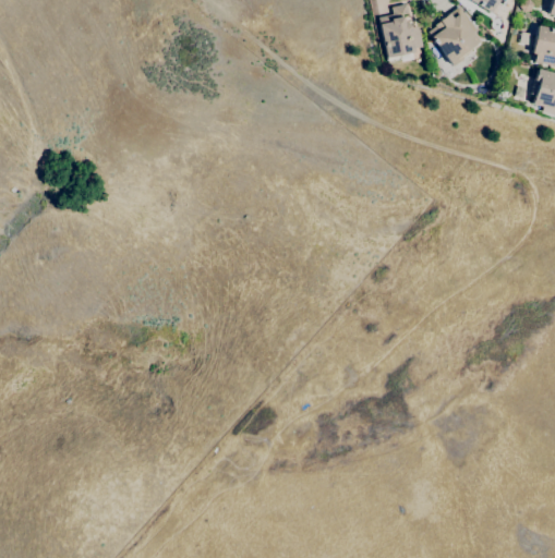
[(499,0),(492,13),(470,0),(499,0)]
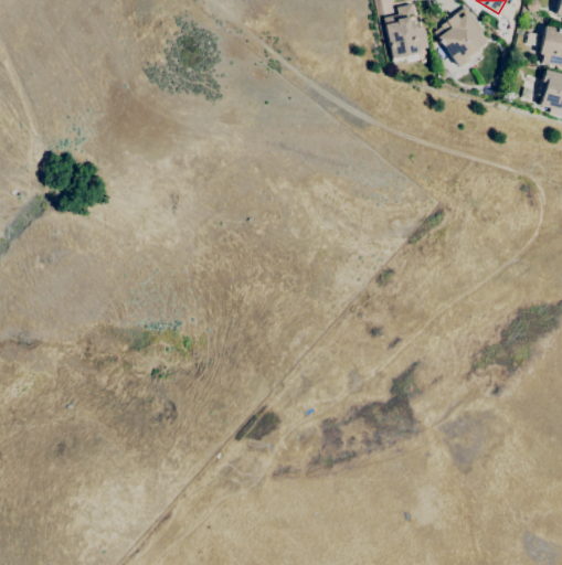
[(532,12),(528,7),(529,0),(538,0),(542,4),(539,11),(532,12)]
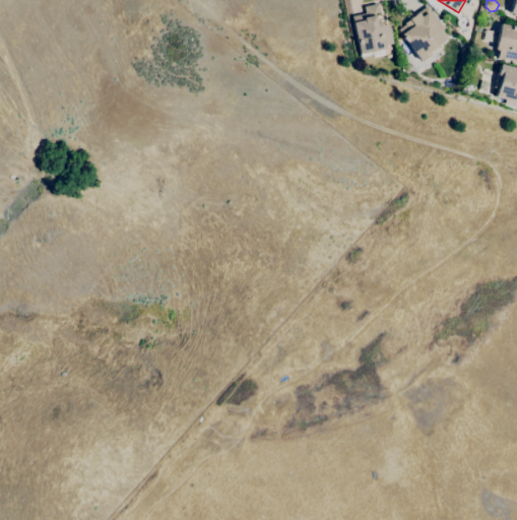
[(376,57),(375,51),(374,52),(375,55),(364,57),(363,54),(362,54),(354,16),(368,13),(366,6),(380,3),(381,12),(376,13),(378,21),(384,20),(385,25),(390,24),(394,44),(387,45),(387,49),(385,49),(387,55),(376,57)]
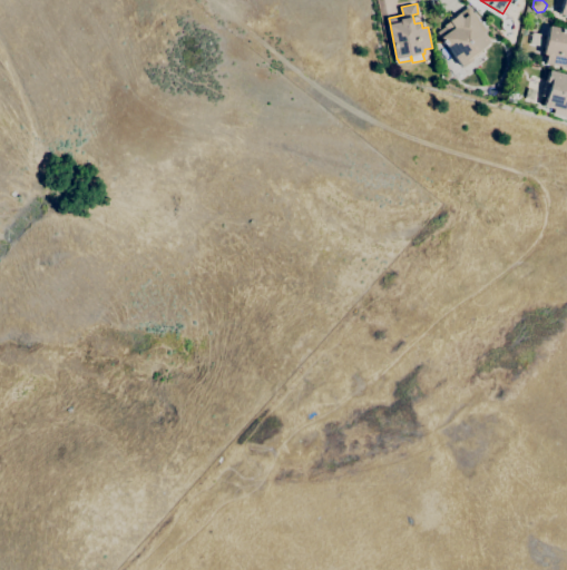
[(463,67),(447,45),(443,41),(445,40),(439,32),(447,27),(446,26),(451,22),(450,21),(470,7),(488,30),(484,33),(490,42),(482,48),(485,51),(473,60),(463,67)]
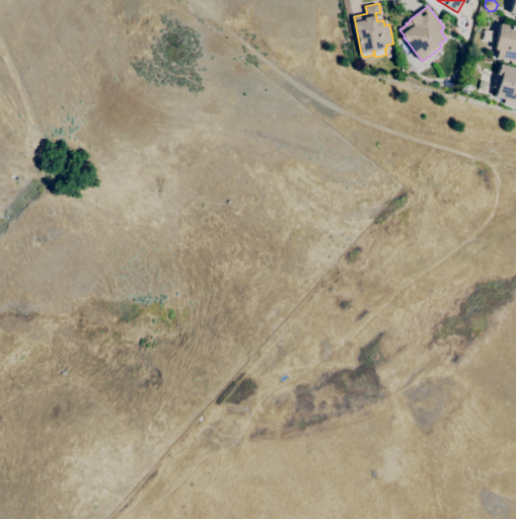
[(515,61),(498,58),(499,51),(496,50),(498,43),(484,40),(486,29),(500,32),(501,24),(515,26),(515,61)]
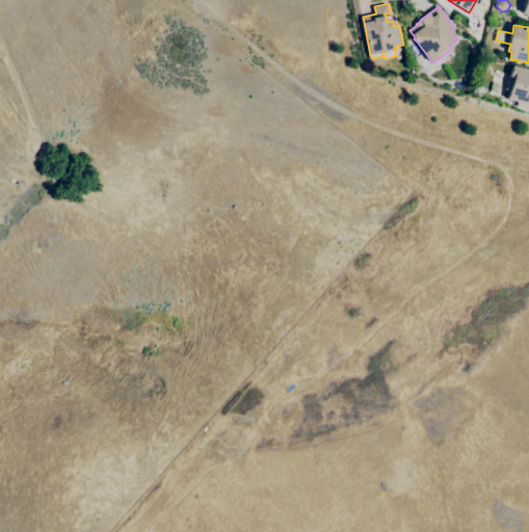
[(528,108),(518,106),(520,102),(508,99),(514,78),(511,77),(514,65),(528,69),(528,108)]
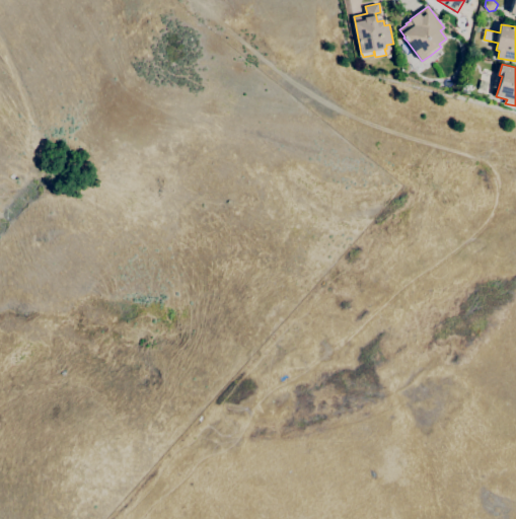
[(446,87),(445,80),(453,79),(454,86),(446,87)]
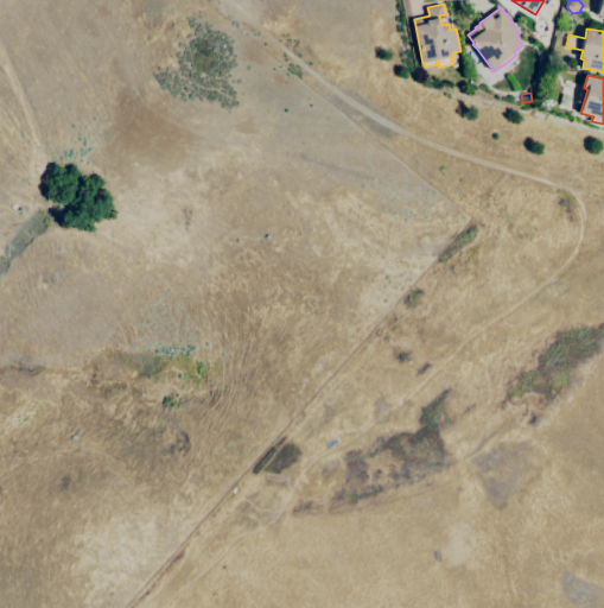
[(551,109),(542,107),(545,97),(554,100),(551,109)]
